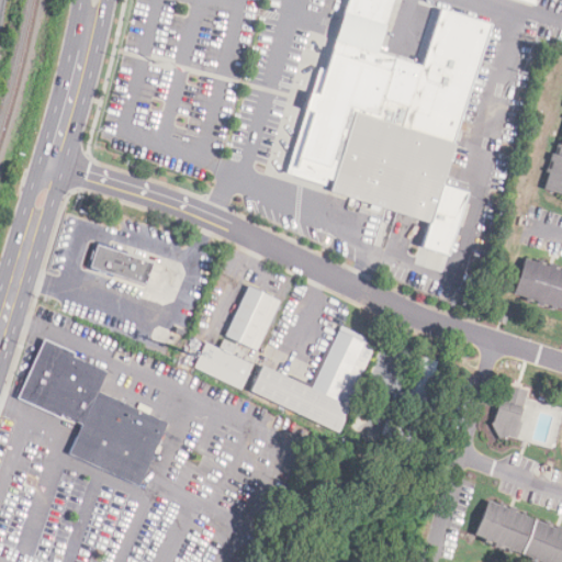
[(393,0),(378,53),(423,67),(409,109),(461,125),(430,225),(330,193),(335,182),(327,180),(325,186),(288,173),(306,111),(305,110),(307,101),(311,93),(312,93),(319,69),(326,71),(348,0),(393,0)]
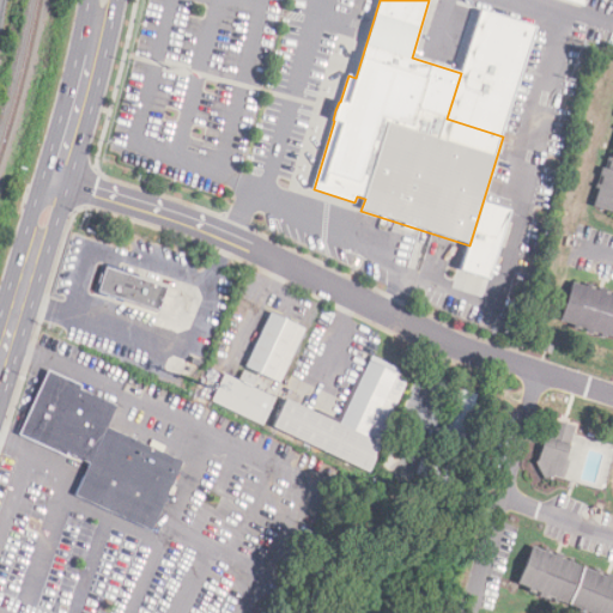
[(612,212),(595,207),(601,186),(601,176),(602,173),(604,168),(610,170),(610,163),(612,159),(612,212)]
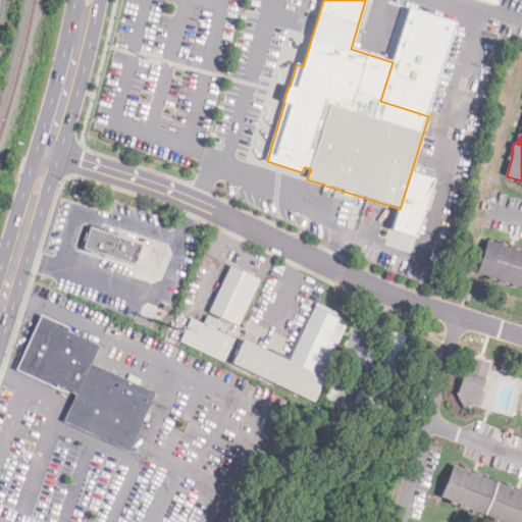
[(136,266),(84,250),(91,229),(142,246),(136,266)]
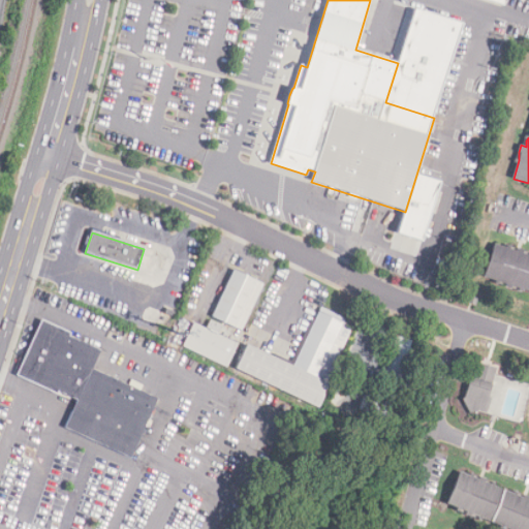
[(528,291),(522,289),(514,287),(506,288),(507,284),(498,281),(486,278),(495,246),(507,247),(510,250),(518,249),(524,251),(528,253),(528,291)]
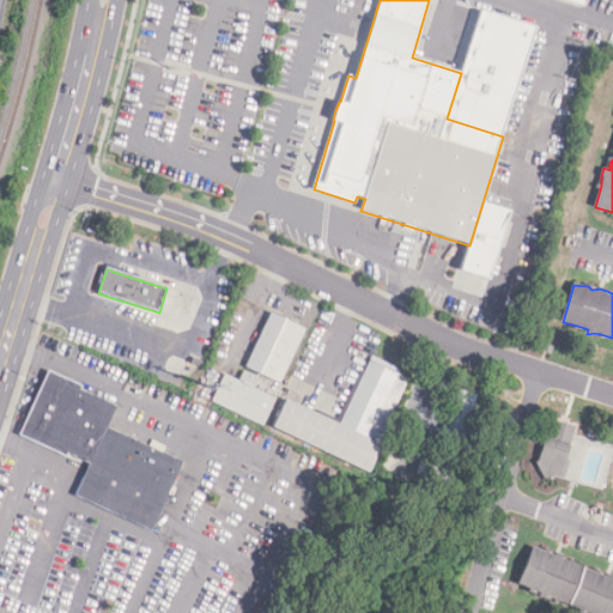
[(262,426),(213,402),(226,377),(238,383),(272,315),(298,327),(273,382),(259,375),(252,389),(274,400),(262,426)]
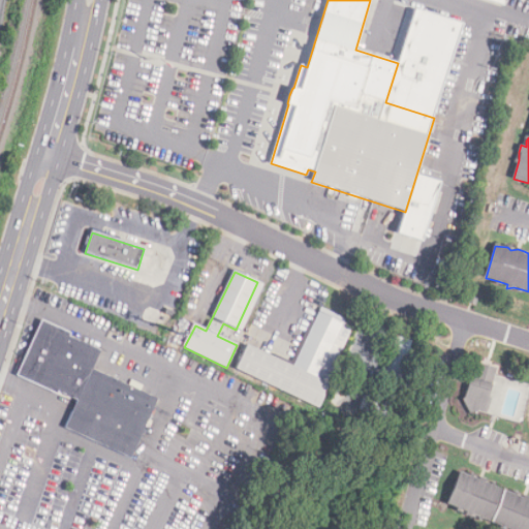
[(464,303),(468,292),(483,297),(478,307),(471,305),(464,303)]
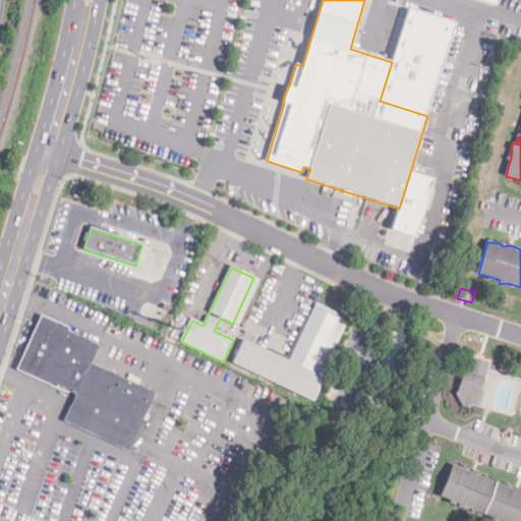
[(311,402),(232,365),(242,341),(284,361),(305,314),(310,316),(314,308),(348,324),(311,402)]
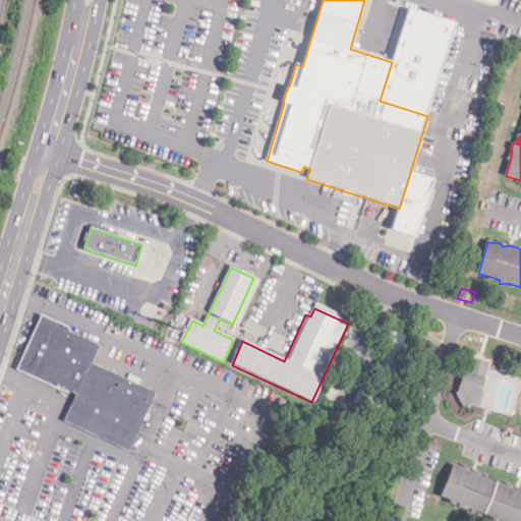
[(127,452),(93,436),(66,422),(78,396),(57,386),(56,389),(16,370),(42,316),(69,330),(99,347),(91,364),(155,394),(127,452)]
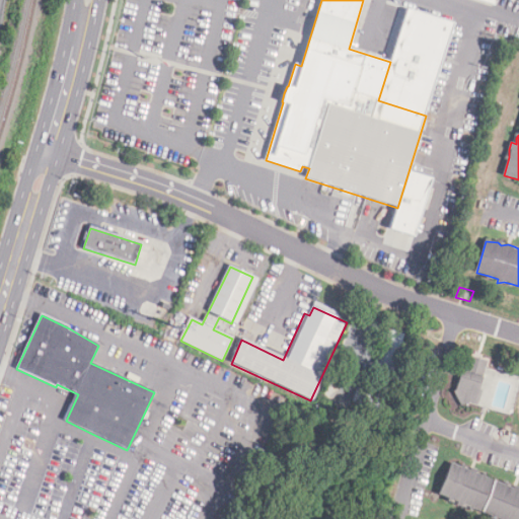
[(379,414),(352,404),(357,390),(370,394),(389,331),(402,337),(379,414)]
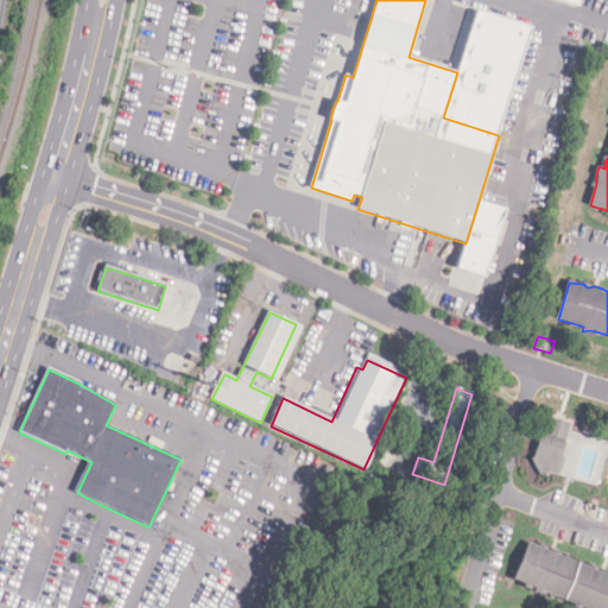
[(548,430),(550,417),(555,418),(564,422),(569,422),(567,429),(565,435),(548,430)]
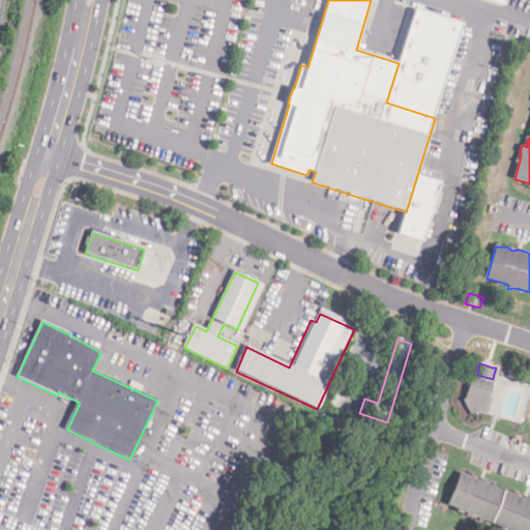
[(478,414),(463,410),(472,379),(475,380),(476,378),(477,375),(493,379),(488,398),(492,400),(488,414),(478,414)]
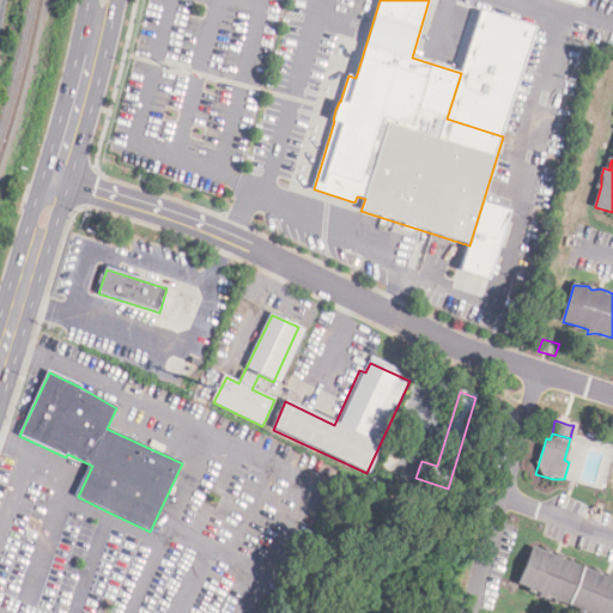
[(612,612),(590,612),(544,594),(519,583),(533,547),(560,558),(611,580),(612,580),(612,612)]
